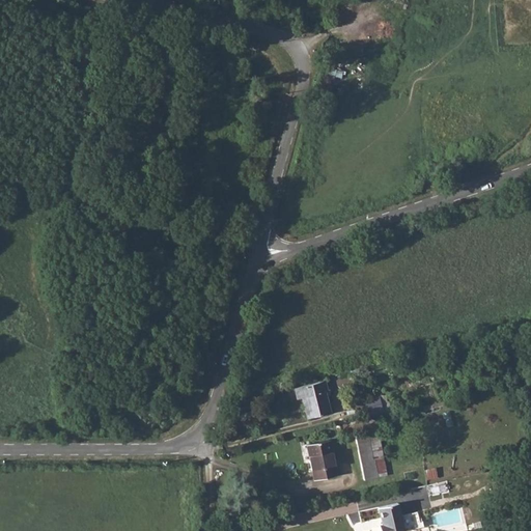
[(302,398),(308,419),(330,413),(325,391),(322,381),(295,389),(298,399),(302,398)]
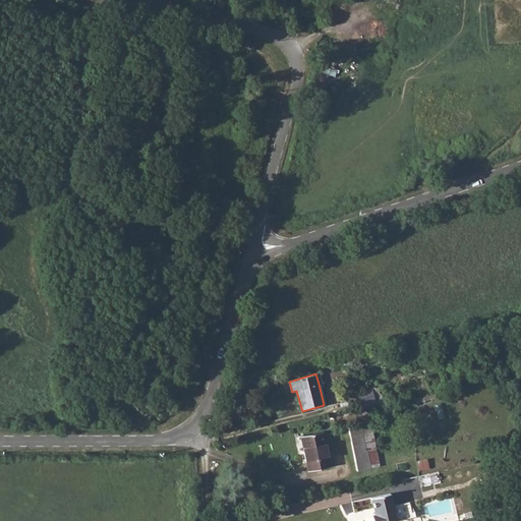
[(375,404),(377,405),(384,403),(382,393),(379,394),(378,388),(372,389),(375,404)]
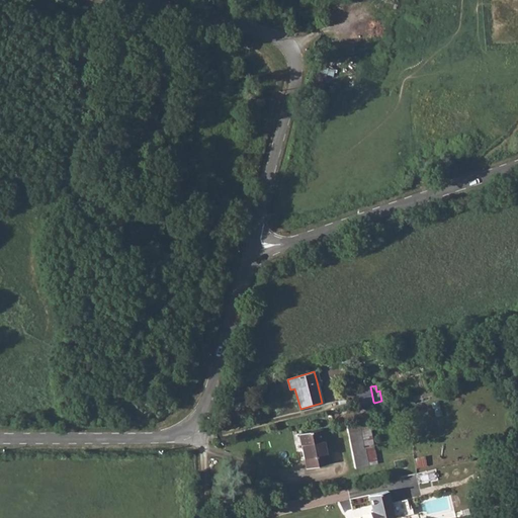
[(354,398),(356,406),(373,402),(370,386),(355,391),(357,397),(354,398)]
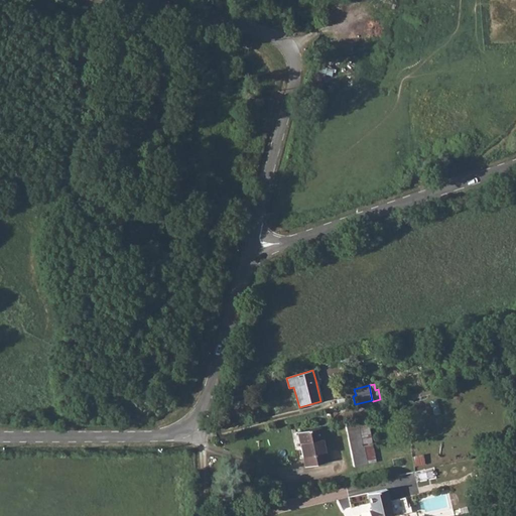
[(359,419),(368,464),(376,462),(367,417),(359,419)]
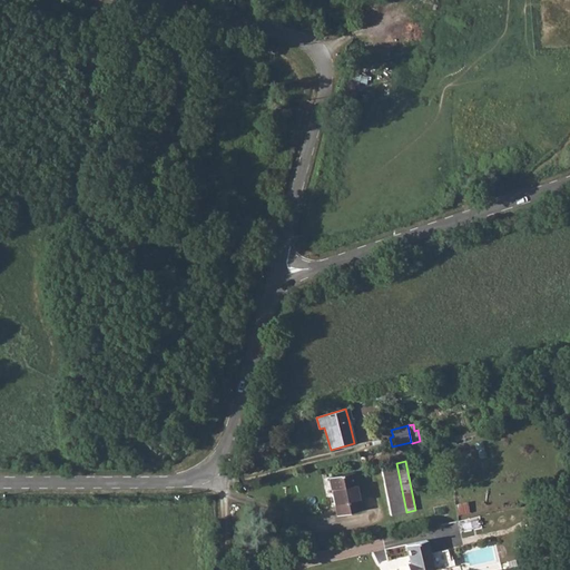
[(381,467),(391,514),(406,512),(396,463),(381,467)]
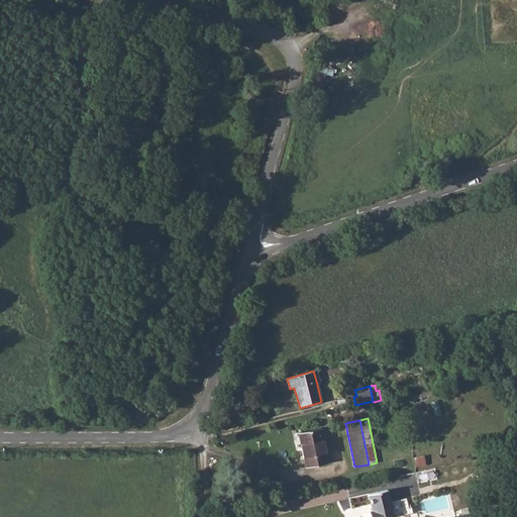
[(301,447),(306,468),(328,462),(320,428),(301,432),(304,446),(301,447)]
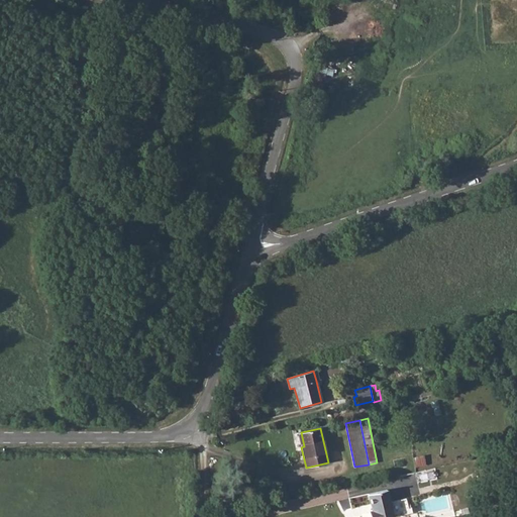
[(415,474),(417,483),(435,479),(433,470),(415,474)]
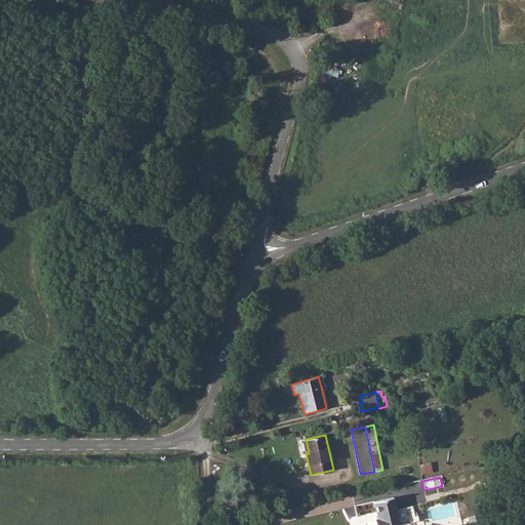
[(375,524),(395,524),(399,524),(418,520),(414,505),(396,509),(393,496),(373,501),(377,518),(374,519),(375,524)]
